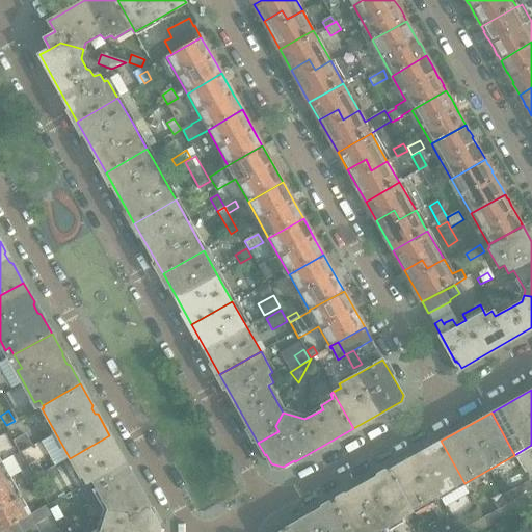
[(32,446),(25,434),(14,441),(20,453),(32,446)]
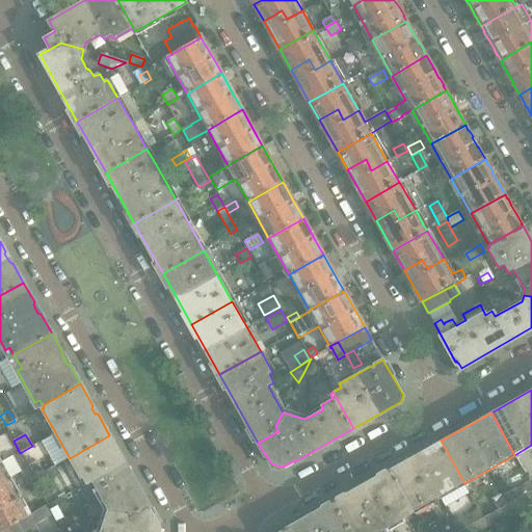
[(122,460),(122,457),(109,435),(70,458),(81,479),(83,478),(87,485),(92,482),(106,506),(127,508),(129,512),(148,502),(127,466),(124,466),(122,460)]
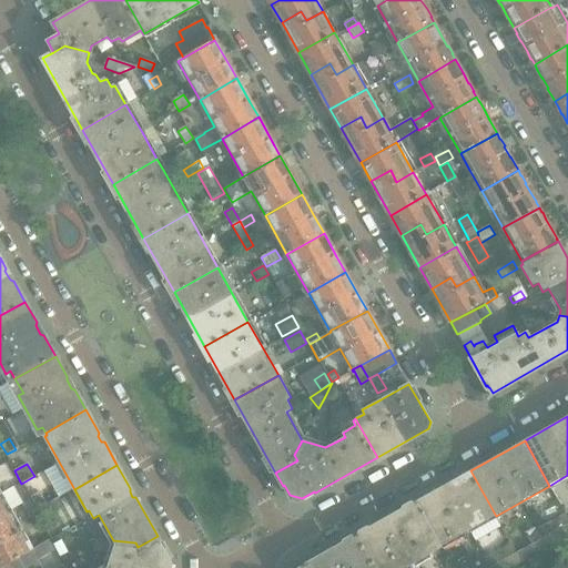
[(468,531),(496,516),(470,470),(416,501),(440,547),(468,531)]
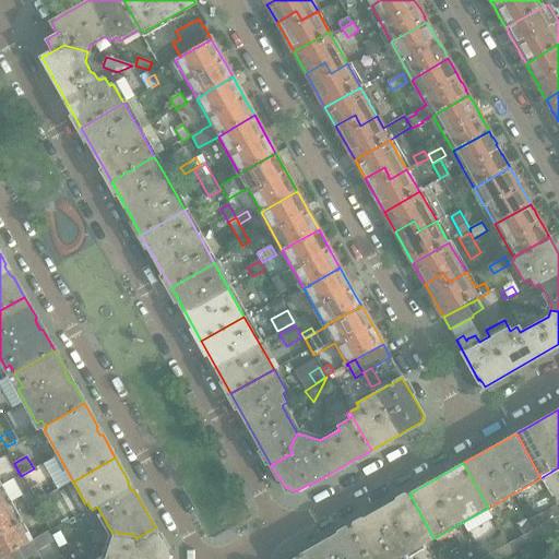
[(0,507),(30,491),(21,476),(14,480),(14,479),(0,486),(0,507)]
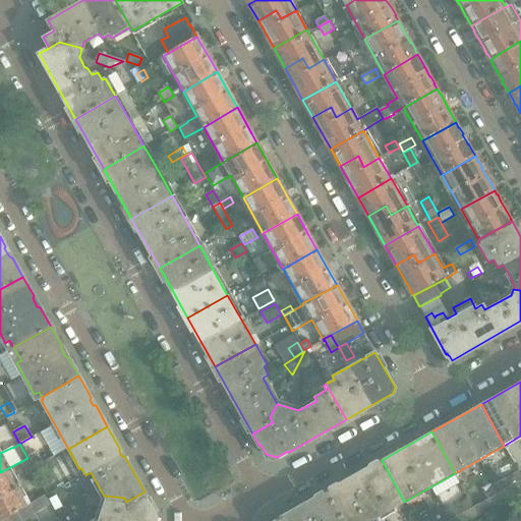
[(40,460),(36,452),(29,456),(33,464),(40,460)]
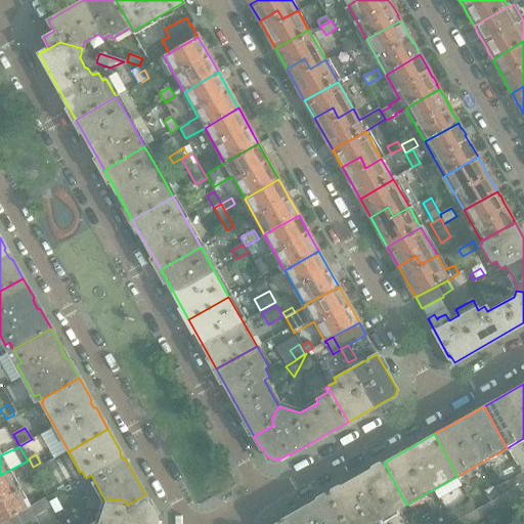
[(29,508),(7,473),(28,461),(0,475),(0,523),(16,515),(29,508)]
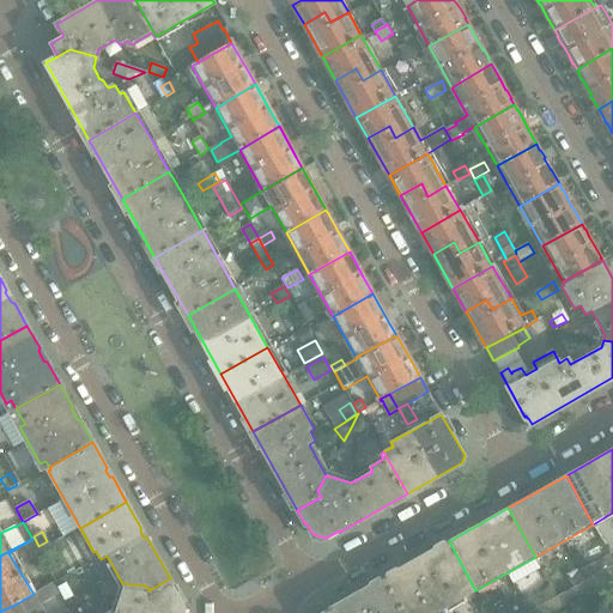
[(43,559),(38,551),(32,541),(24,546),(35,564),(43,559)]
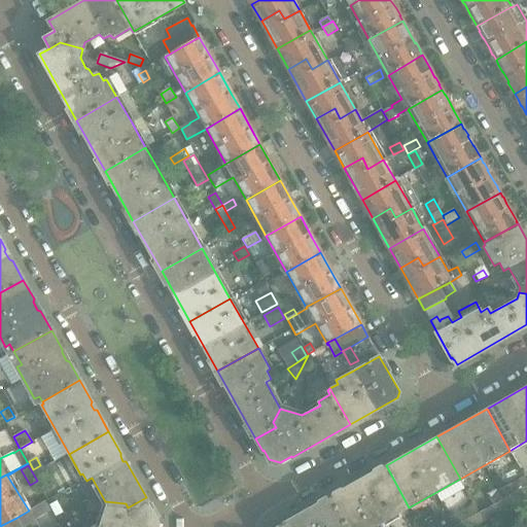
[(55,472),(50,465),(41,470),(45,478),(55,472)]
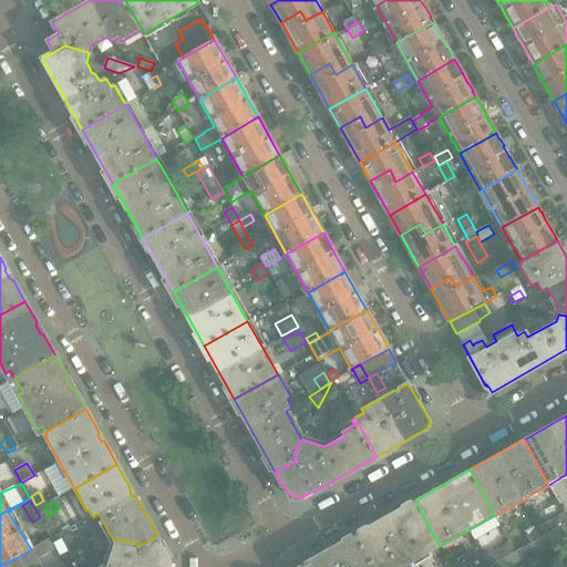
[(374,566),(406,566),(441,548),(440,546),(415,501),(357,534),(374,566)]
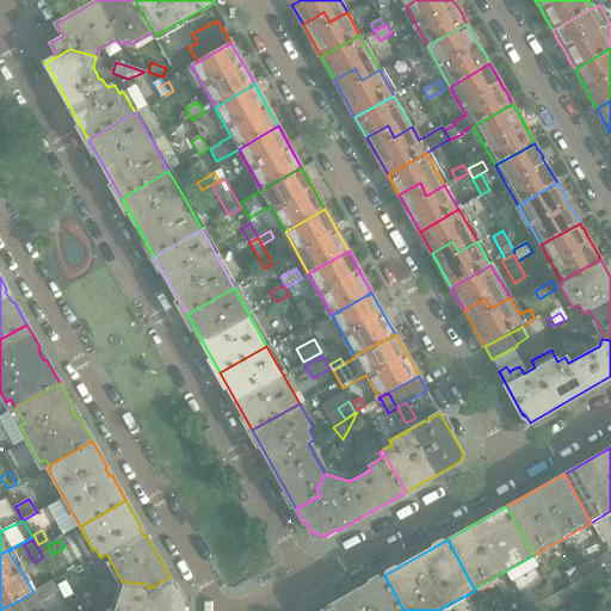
[(600,568),(609,563),(610,561),(610,556),(609,551),(587,563),(579,568),(584,578),(592,573),(600,568)]
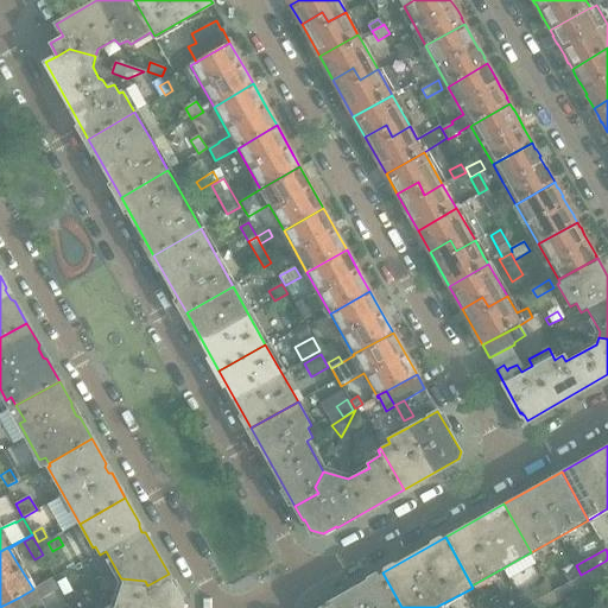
[(607,565),(606,561),(597,565),(603,577),(607,584),(607,583),(607,565)]
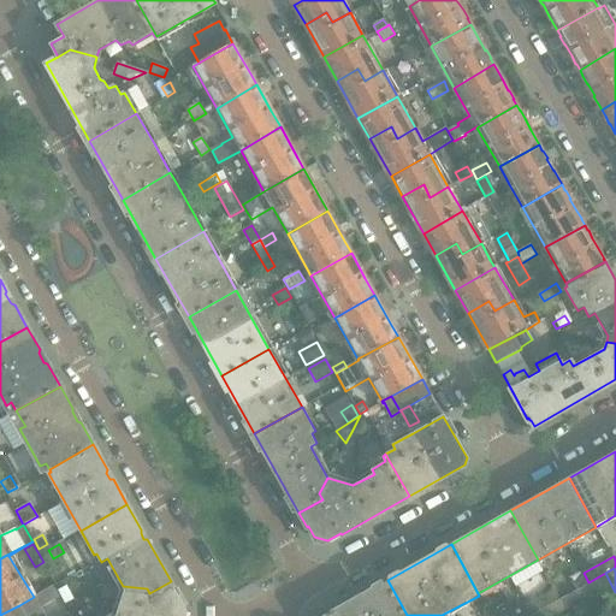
[(588,582),(584,573),(582,570),(552,587),(560,599),(564,597),(572,592),(580,587),(588,582)]
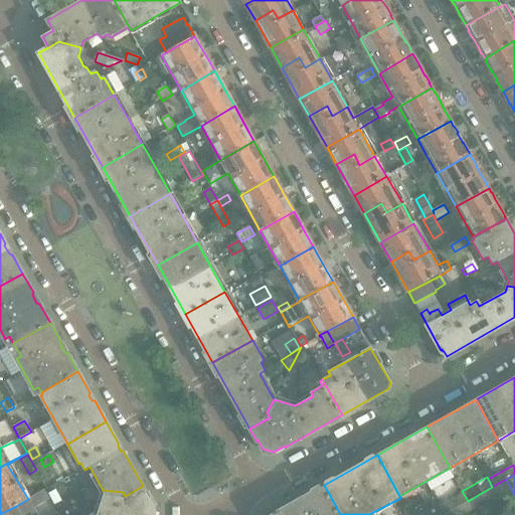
[(506,479),(499,483),(504,493),(511,489),(506,479)]
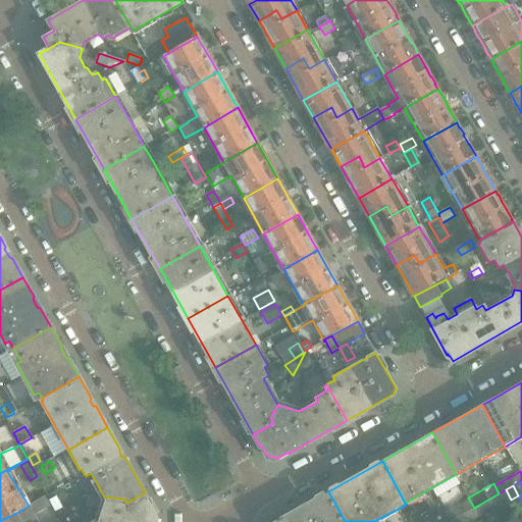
[(499,493),(505,504),(511,500),(506,489),(499,493)]
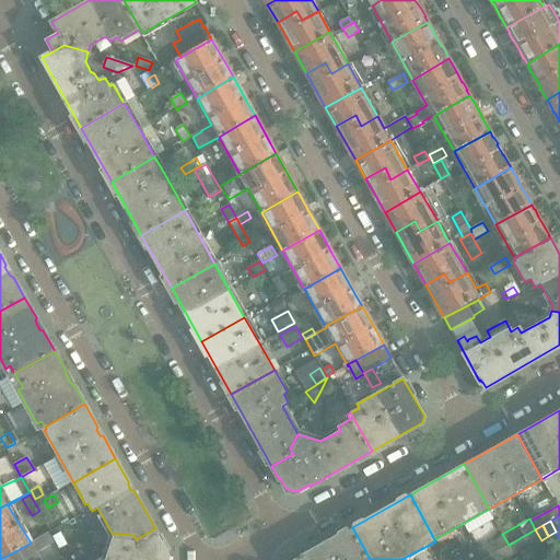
[(370,559),(352,527),(293,559),(370,559)]
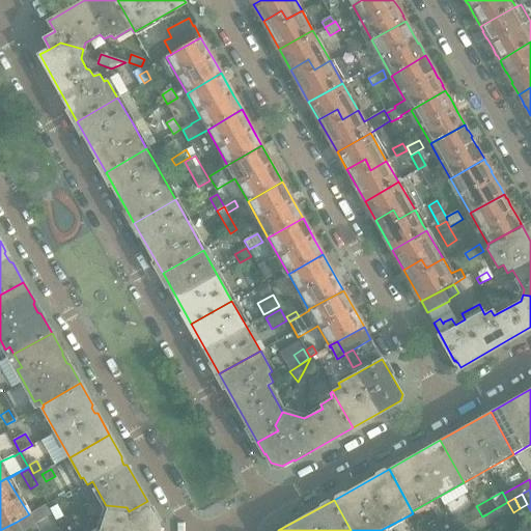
[(155,530),(158,524),(147,506),(148,503),(147,501),(129,511),(127,507),(106,505),(108,508),(88,505),(87,514),(87,515),(96,516),(106,519),(100,530),(155,530)]
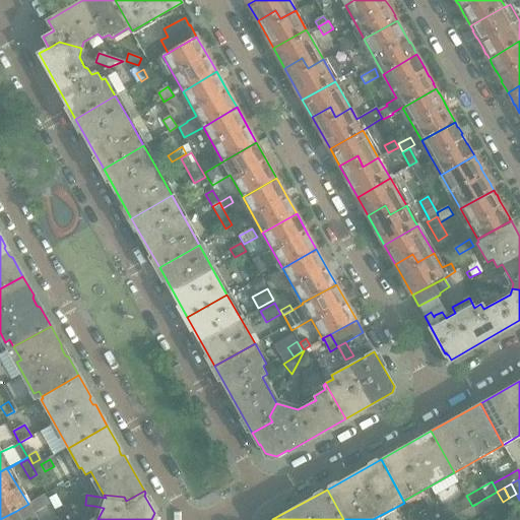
[(497,492),(490,496),(496,506),(503,502),(497,492)]
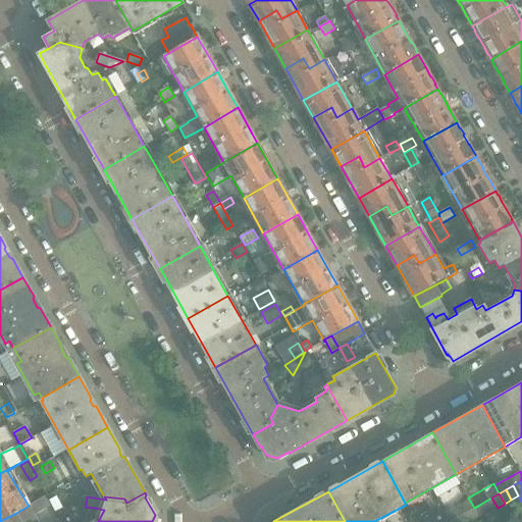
[(59,521),(57,518),(56,519),(53,515),(44,520),(45,521),(38,521),(35,516),(50,506),(45,497),(29,507),(29,506),(16,513),(21,521),(59,521)]
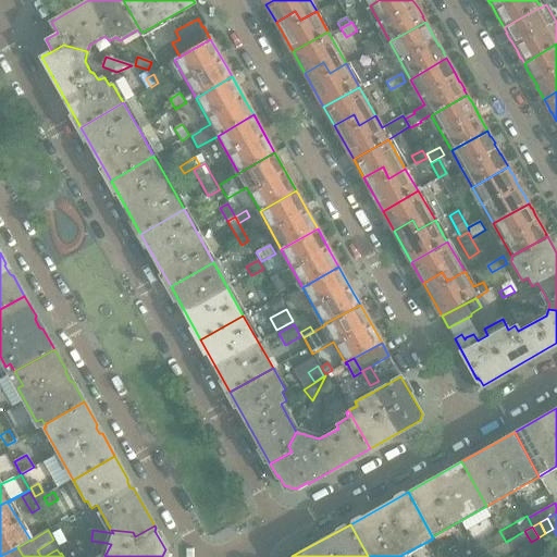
[(66,543),(60,531),(52,534),(59,546),(66,543)]
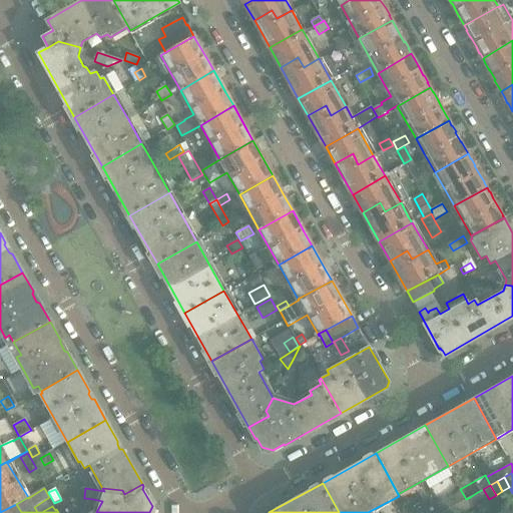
[(483,489),(476,493),(482,503),(489,499),(483,489)]
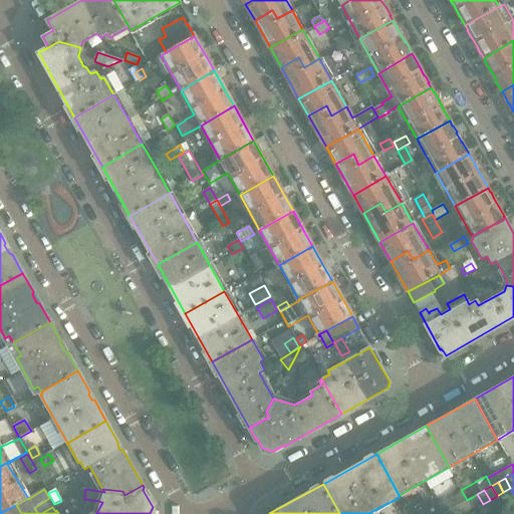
[(442,513),(466,500),(462,493),(438,506),(442,513)]
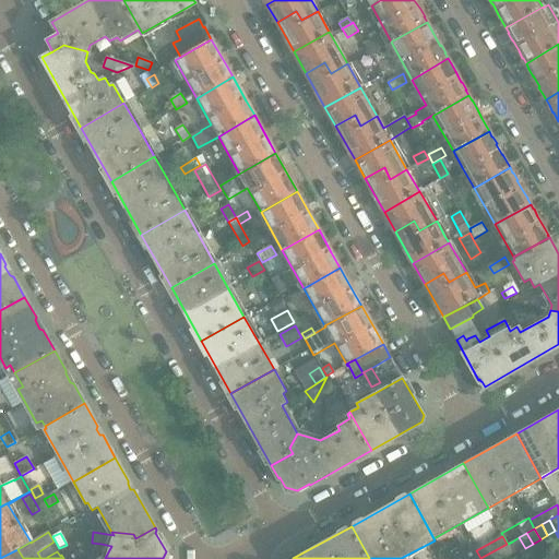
[(519,537),(512,542),(518,552),(525,548),(519,537)]
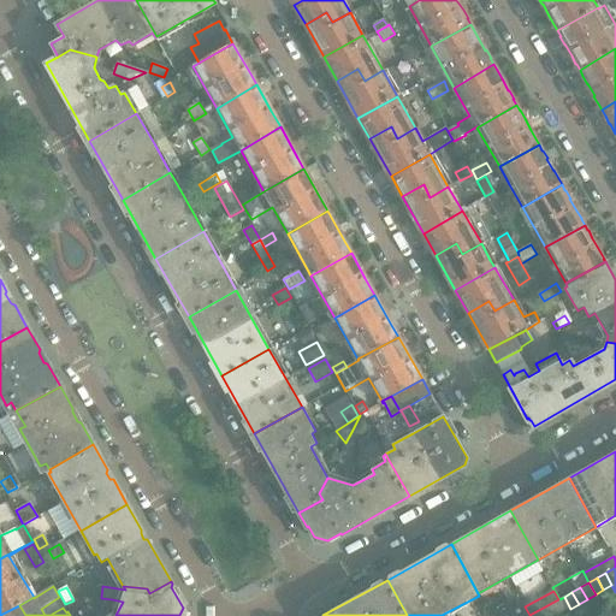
[(560,599),(556,602),(562,612),(570,609),(564,597),(560,599)]
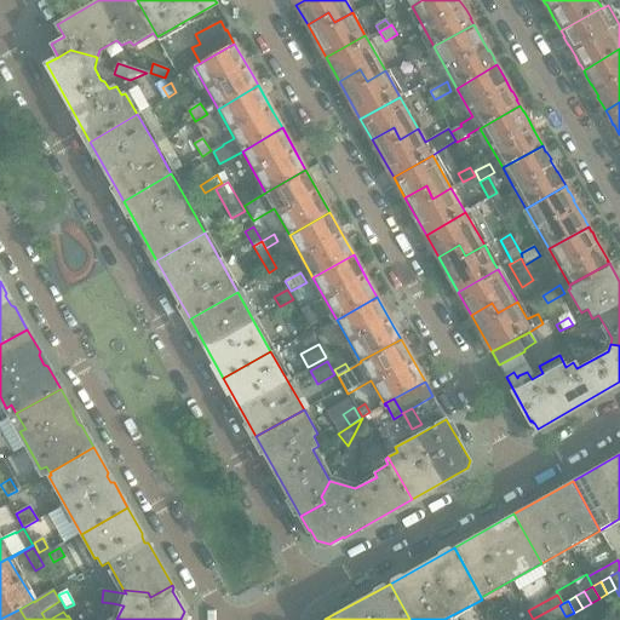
[(532,619),(524,606),(499,619),(532,619)]
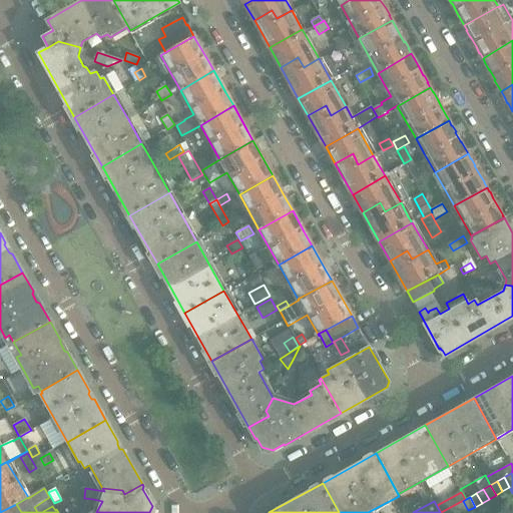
[(463,501),(455,505),(459,512),(469,512),(468,510),(463,501)]
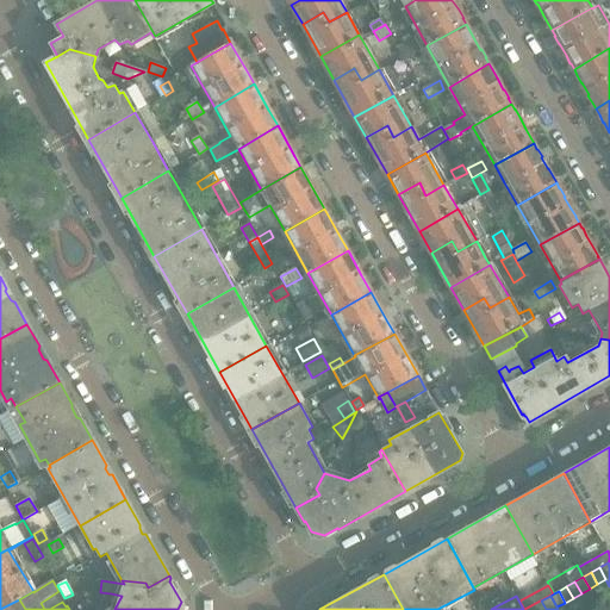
[(25,609),(19,599),(0,609),(25,609)]
